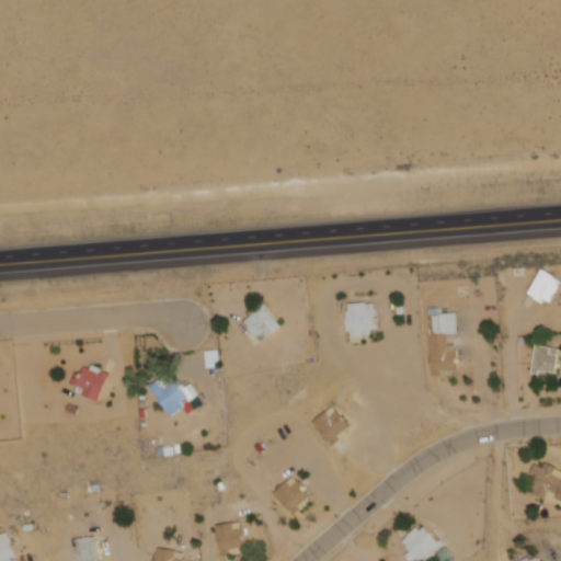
[(542,268),(557,276),(556,278),(560,282),(559,285),(560,286),(551,302),(546,300),(544,304),(534,298),(535,296),(528,293),(542,268)]
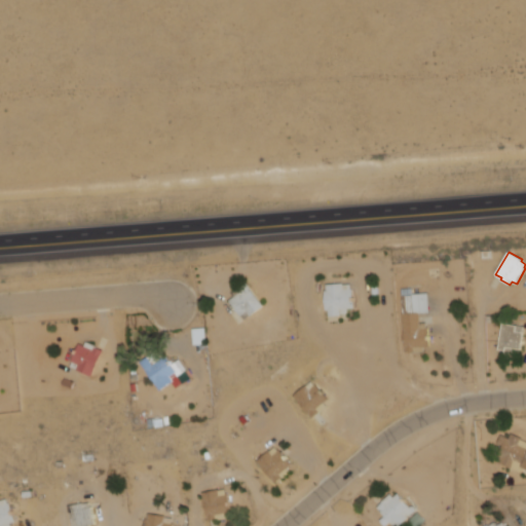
[(248,283),(265,306),(245,321),(230,300),(241,292),(239,289),(248,283)]
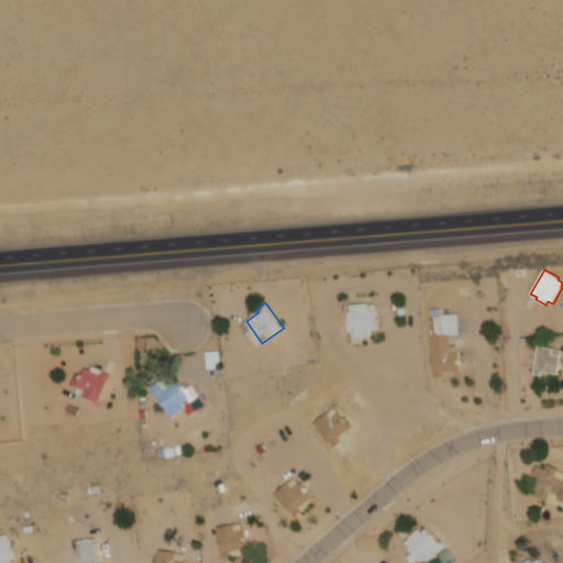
[(349,305),(366,304),(366,306),(374,305),(375,310),(377,309),(378,330),(373,330),(373,337),(364,338),(364,339),(351,340),(351,333),(349,333),(346,311),(350,311),(349,305)]
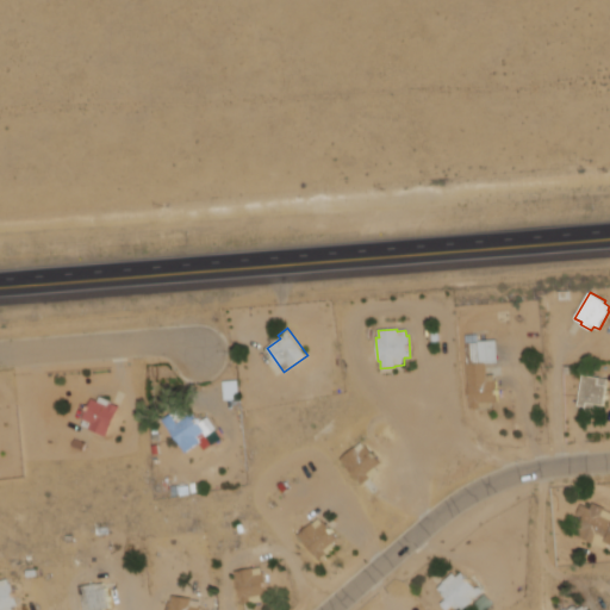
[(465,336),(478,335),(479,341),(497,340),(498,363),(486,365),(487,375),(495,374),(495,379),(498,379),(499,402),(479,403),(479,409),(470,409),(465,336)]
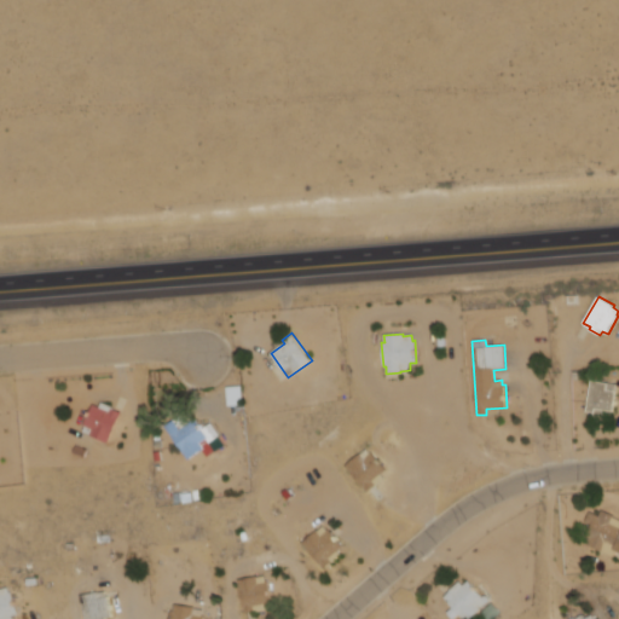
[(590,381),(617,385),(614,400),(617,400),(615,405),(613,404),(612,412),(607,411),(606,418),(593,416),(593,412),(585,411),(590,381)]
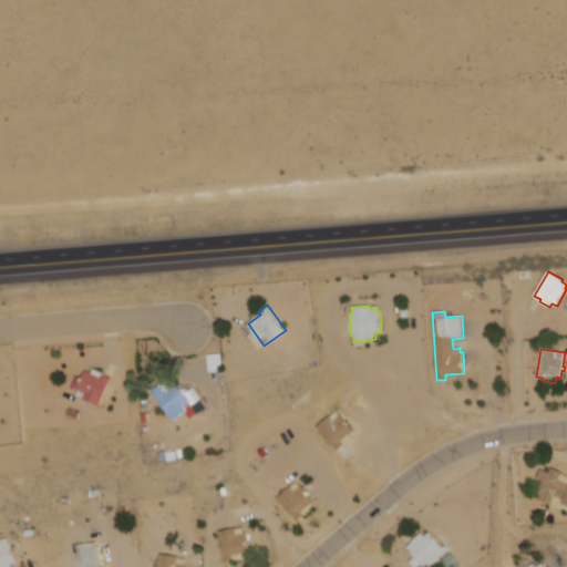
[(96,367),(109,372),(109,374),(114,378),(102,404),(81,395),(83,390),(80,389),(90,369),(94,371),(96,367)]
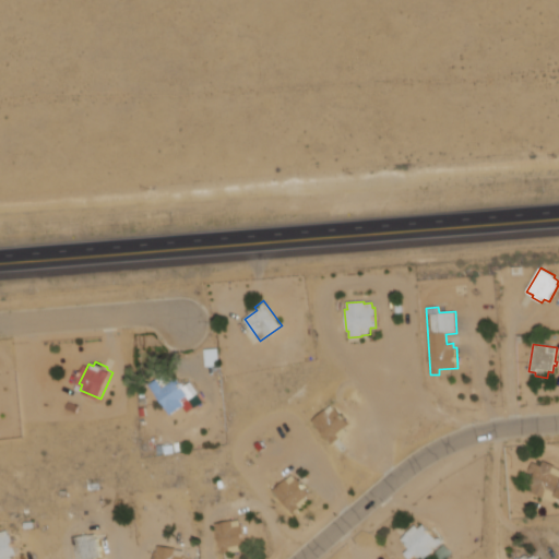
[(194,381),(202,392),(201,393),(206,402),(192,412),(188,405),(174,415),(153,384),(169,373),(176,381),(180,378),(185,384),(189,381),(190,383),(194,381)]
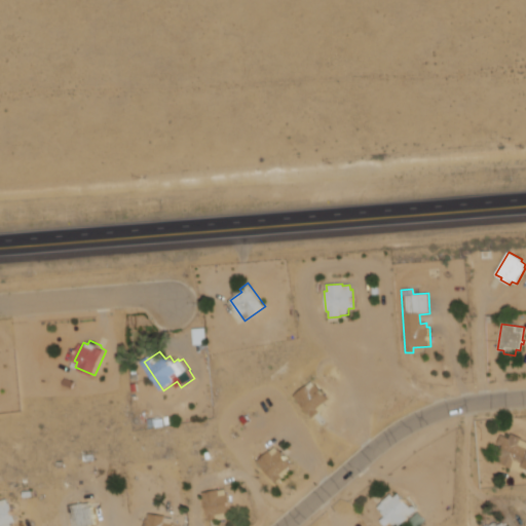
[(294,393),(306,384),(307,385),(311,382),(313,386),(316,383),(329,400),(324,403),(327,407),(312,418),(294,393)]
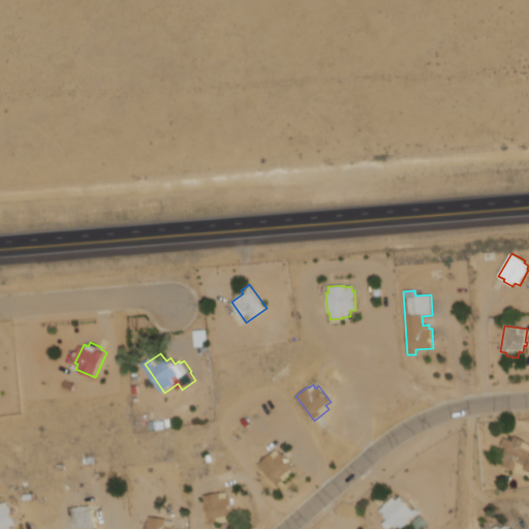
[(504,436),(511,439),(514,434),(526,440),(525,442),(528,444),(528,470),(526,475),(504,465),(506,461),(499,457),(503,448),(499,446),(504,436)]
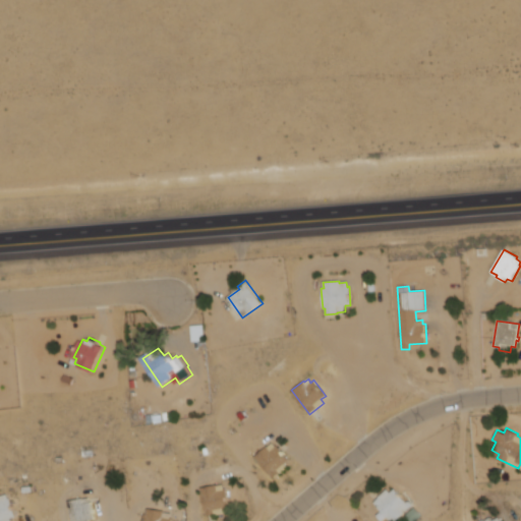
[(272,442),(276,446),(277,445),(289,460),(284,465),(286,467),(273,477),(254,457),(272,442)]
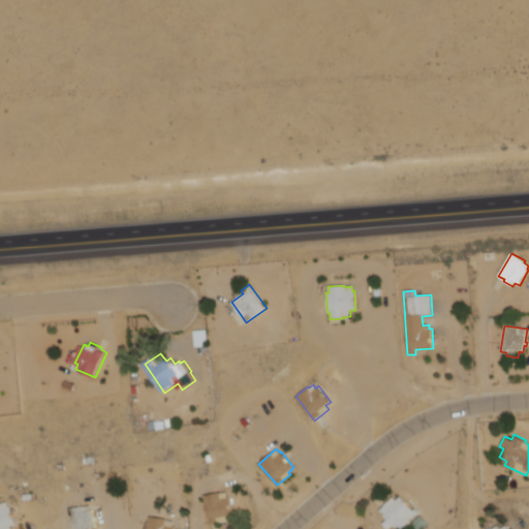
[(203,495),(220,492),(220,494),(225,493),(226,497),(228,496),(231,516),(226,517),(226,522),(207,525),(203,495)]
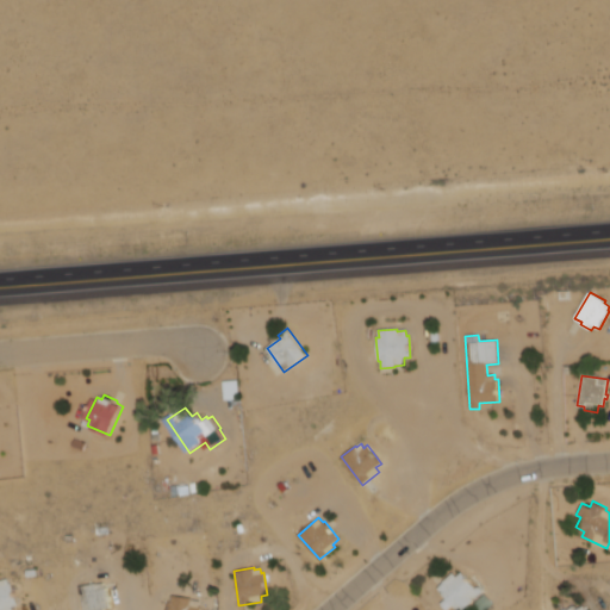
[(461,572),(466,578),(467,577),(472,582),(471,583),(475,589),(477,587),(480,587),(481,589),(481,592),(461,609),(459,609),(453,603),(446,609),(440,604),(444,599),(435,589),(441,584),(440,583),(452,572),(455,577),(461,572)]
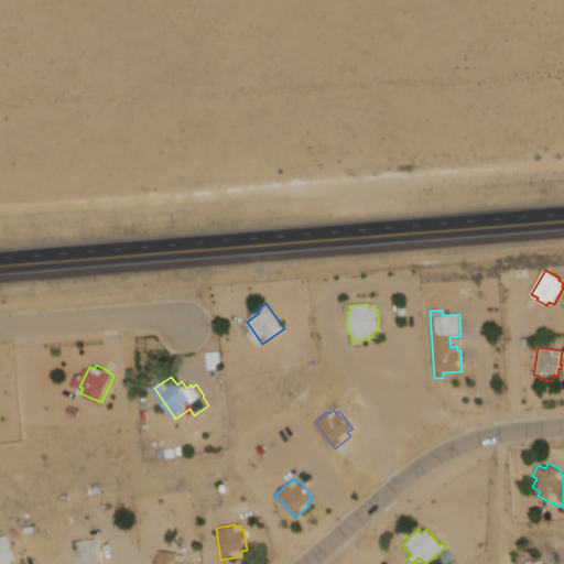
[(0,563),(0,537),(6,535),(6,537),(12,534),(20,557),(13,560),(14,563),(0,563)]
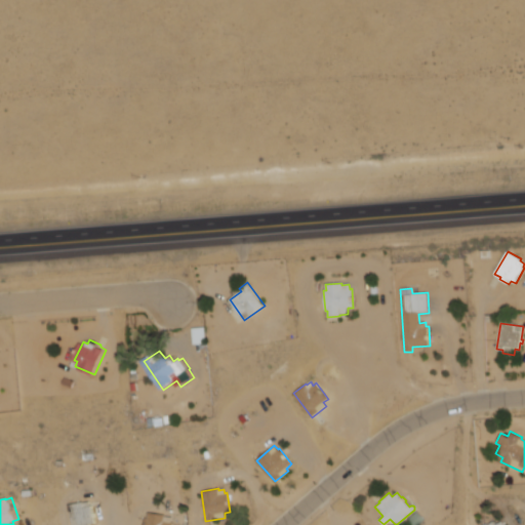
[(75,524),(71,503),(87,500),(88,502),(93,501),(97,521),(89,523),(89,524),(75,524)]
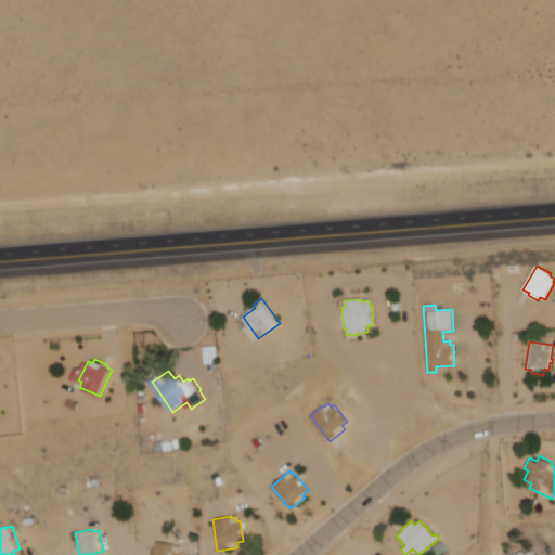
[(157,543),(173,545),(173,546),(181,547),(181,552),(182,553),(182,554),(150,554),(151,550),(156,550),(157,543)]
